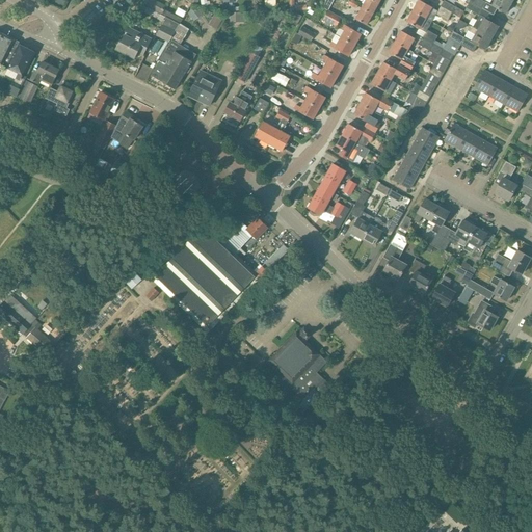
[(150,0),(147,6),(166,18),(180,24),(183,19),(165,9),(167,6),(155,0),(150,0)]
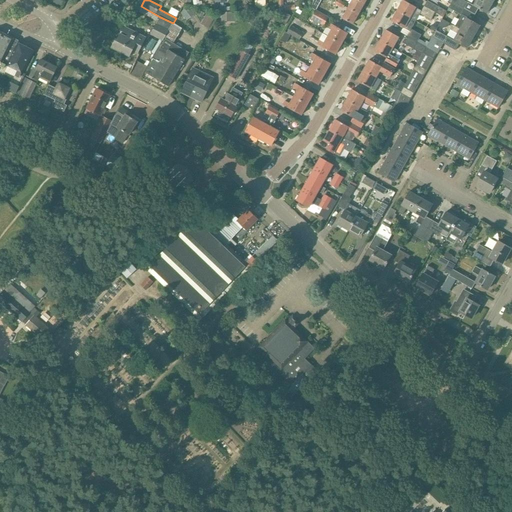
[(265,0),(255,0),(255,9),(265,8),(265,0)]
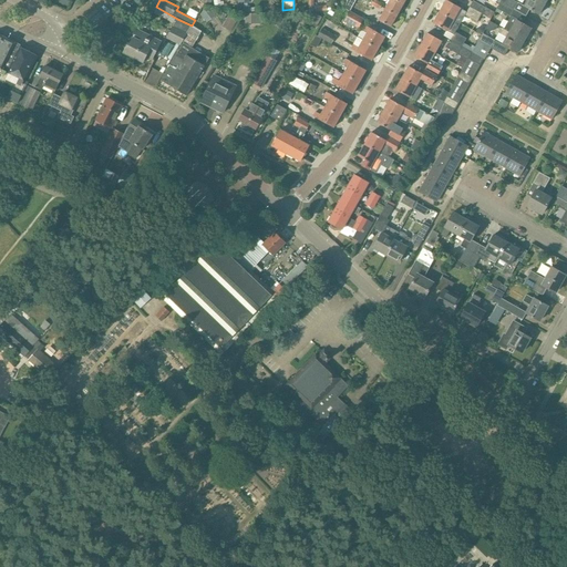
[(348,0),(344,9),(349,11),(350,11),(356,0),(348,0)]
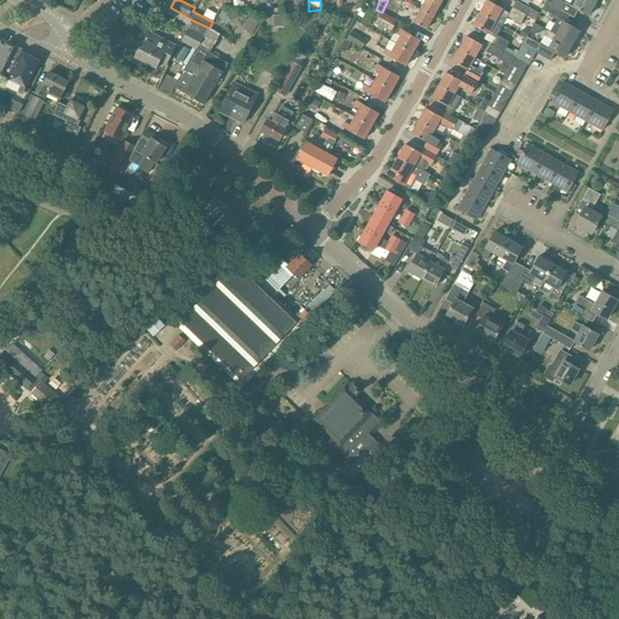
[(440,4),(432,0),(426,0),(421,10),(433,17),(440,4)]
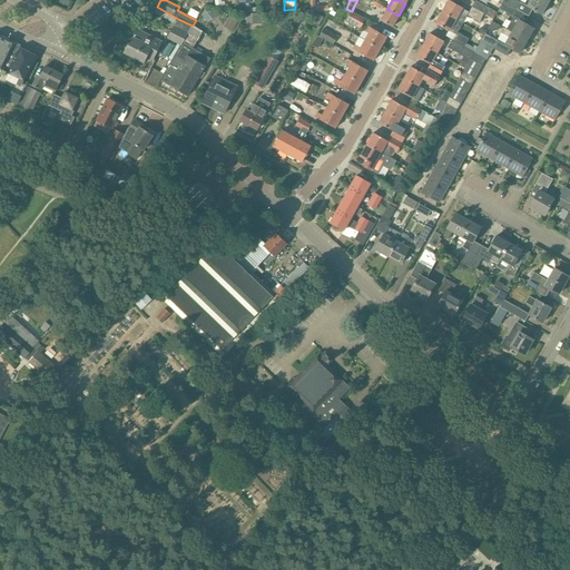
[(457,20),(462,8),(449,0),(442,12),(457,20)]
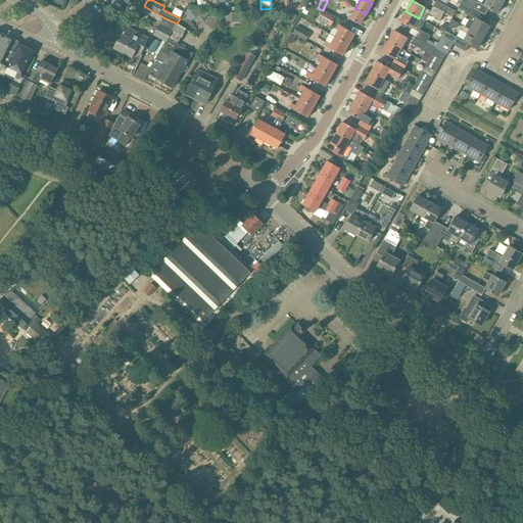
[(473,0),(463,0),(462,2),(474,9),(478,3),(473,0)]
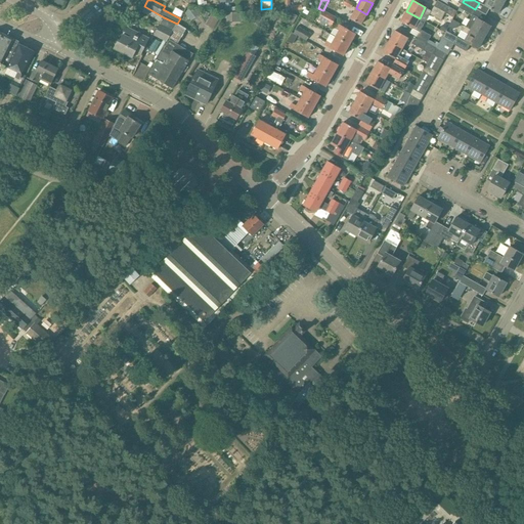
[(500,0),(486,0),(487,0),(484,5),(498,13),(505,2),(500,0)]
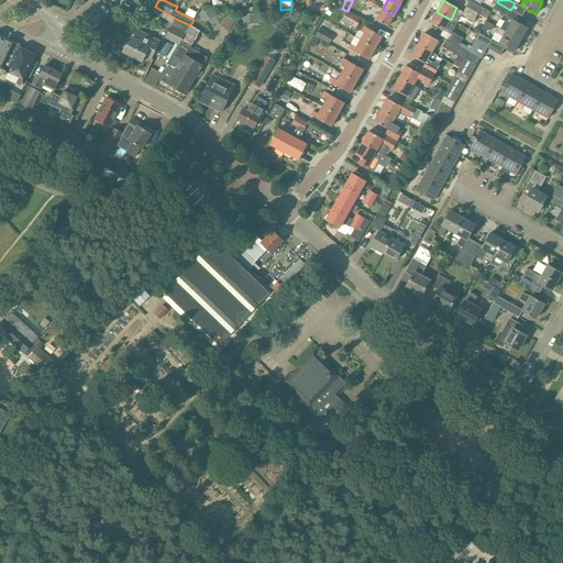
[(471,1),(466,7),(478,14),(484,17),(487,10),(471,1)]
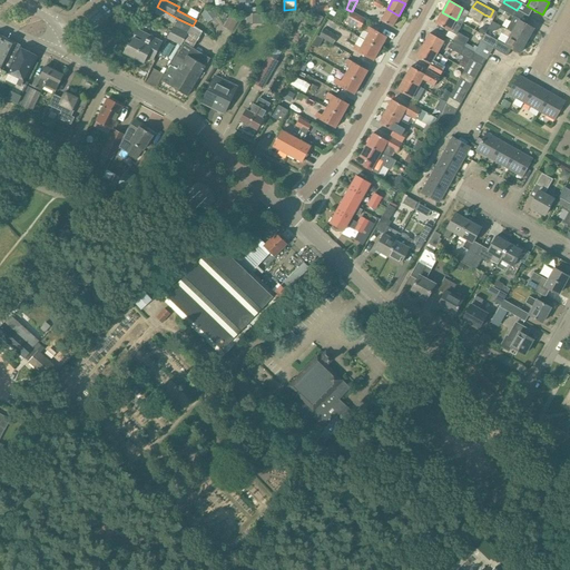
[(513,17),(517,10),(503,2),(500,9),(513,17)]
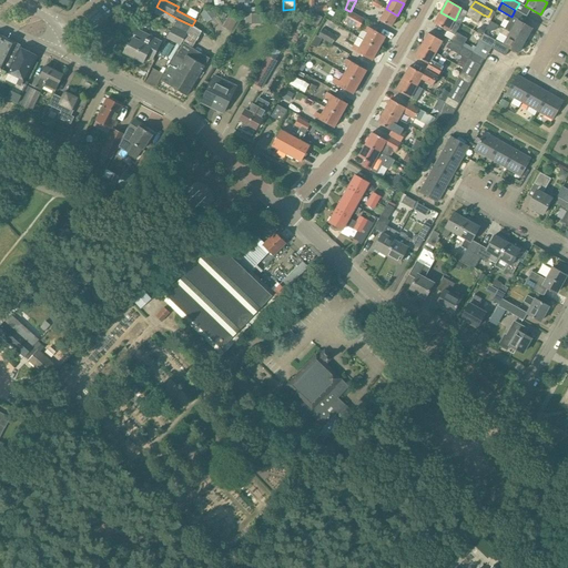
[(171,21),(178,19),(156,7),(156,8),(159,16),(171,21)]
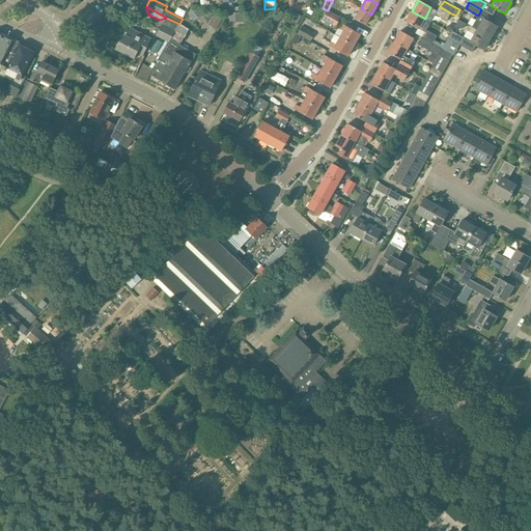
[(451,14),(440,6),(436,15),(447,21),(451,14)]
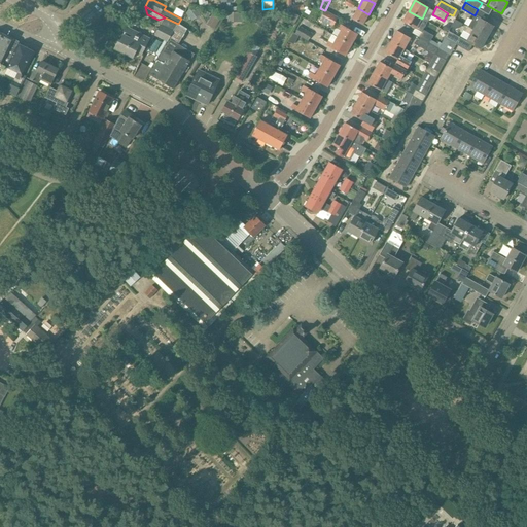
[(196,7),(186,13),(191,21),(201,14),(200,13),(196,7)]
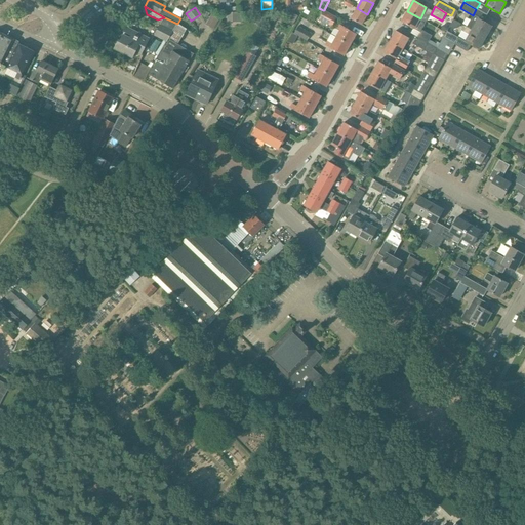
[(361,25),(367,14),(357,8),(351,19),(361,25)]
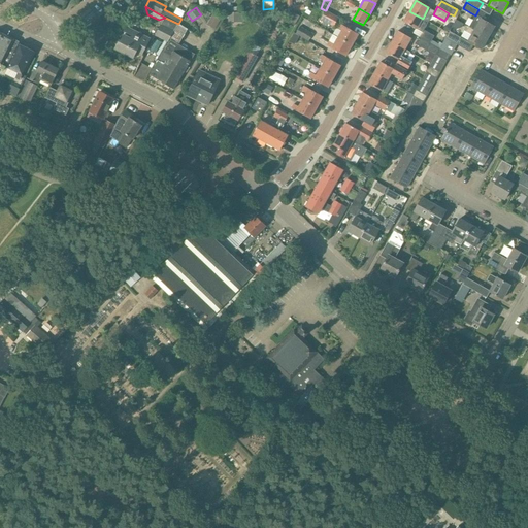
[(325,10),(321,20),(334,27),(338,18),(325,10)]
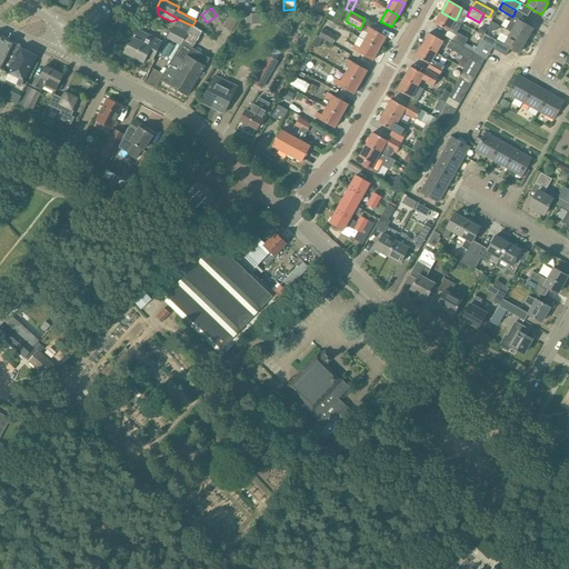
[(232,12),(223,27),(231,31),(240,17),(232,12)]
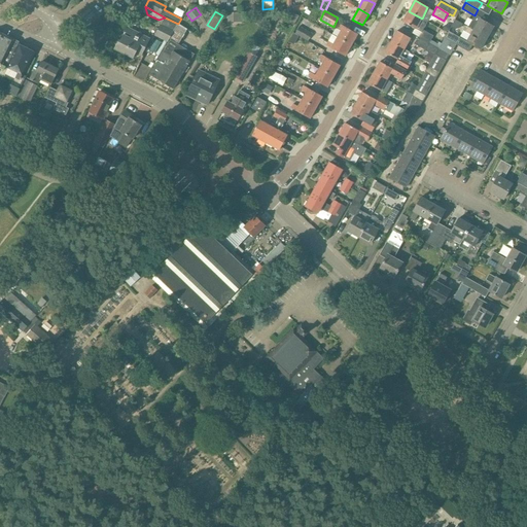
[(438,48),(441,44),(442,43),(440,42),(438,44),(431,40),(433,36),(423,30),(428,22),(422,19),(409,11),(402,22),(416,29),(413,33),(419,37),(438,48)]
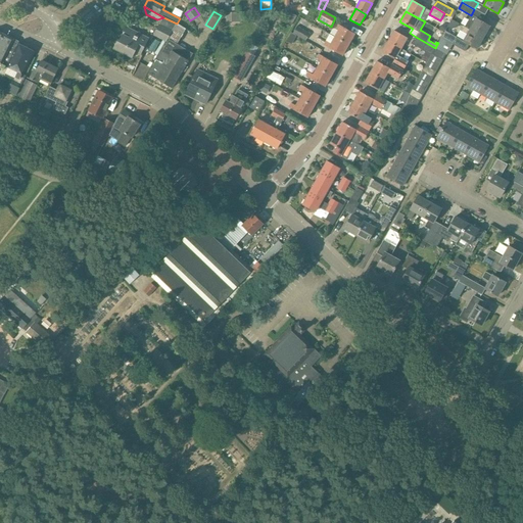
[(241,22),(241,13),(227,13),(227,22),(241,22)]
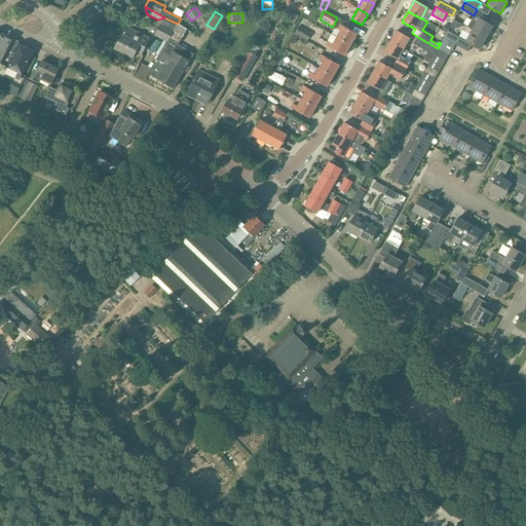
[(472,20),(467,27),(487,38),(493,26),(480,19),(476,15),(473,21),(472,20)]
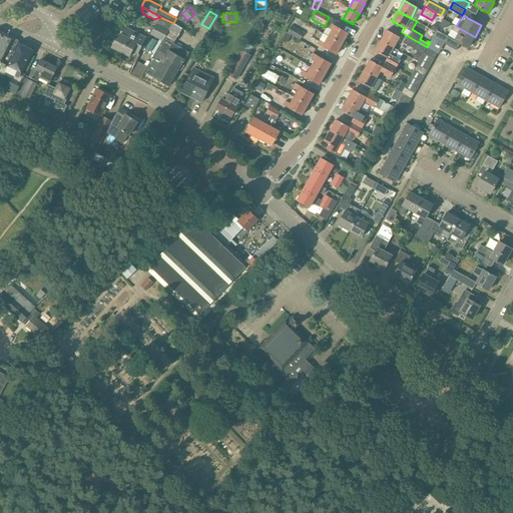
[(160,17),(151,35),(162,41),(163,41),(164,38),(173,23),(160,17)]
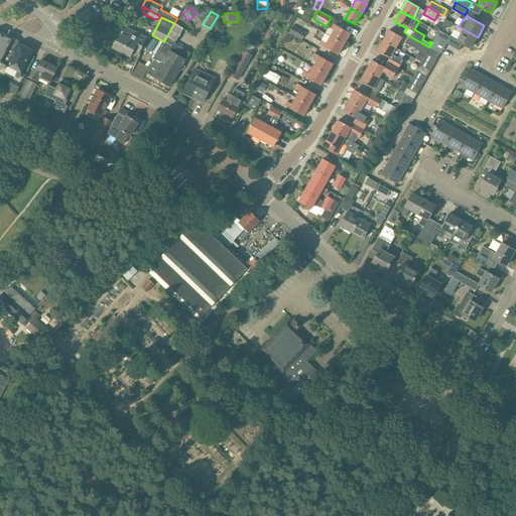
[(334,29),(330,36),(344,44),(350,33),(332,22),(329,27),(334,29)]
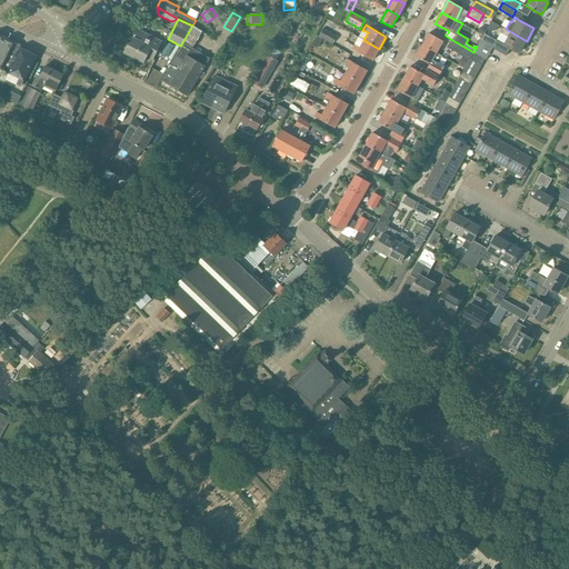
[(195,27),(185,43),(192,48),(202,32),(195,27)]
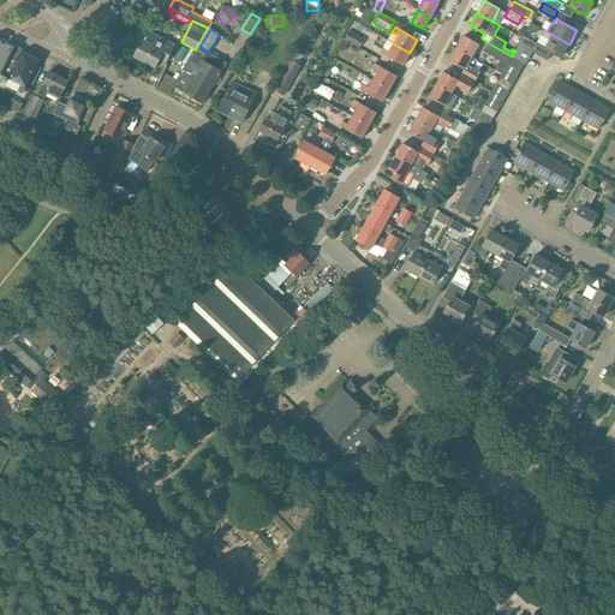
[(365,40),(350,30),(345,40),(359,48),(365,40)]
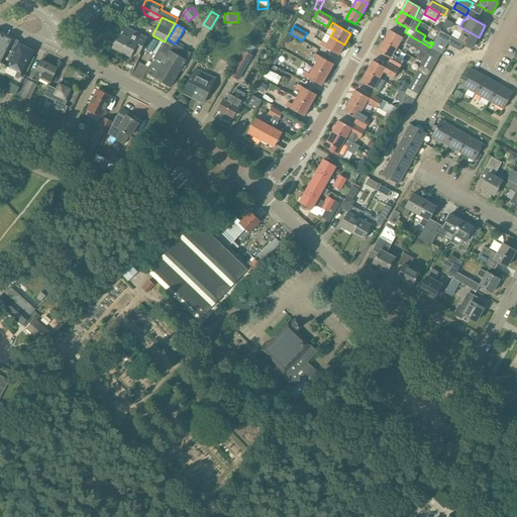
[(479,37),(459,26),(457,25),(455,30),(462,34),(458,41),(451,36),(440,30),(436,38),(447,44),(460,52),(464,44),(472,48),(479,37)]
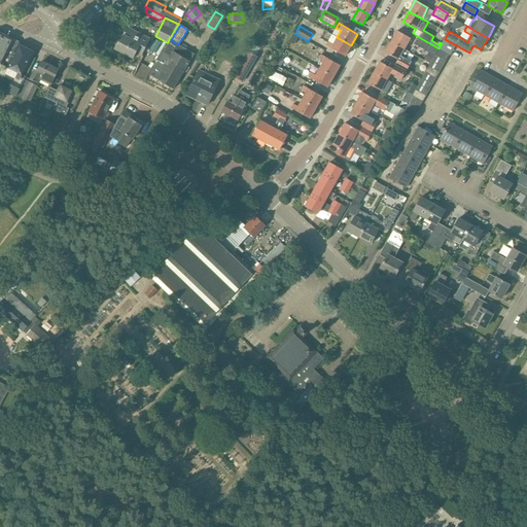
[(149,39),(134,31),(130,38),(124,35),(120,41),(119,41),(114,48),(133,58),(136,53),(141,56),(149,39)]
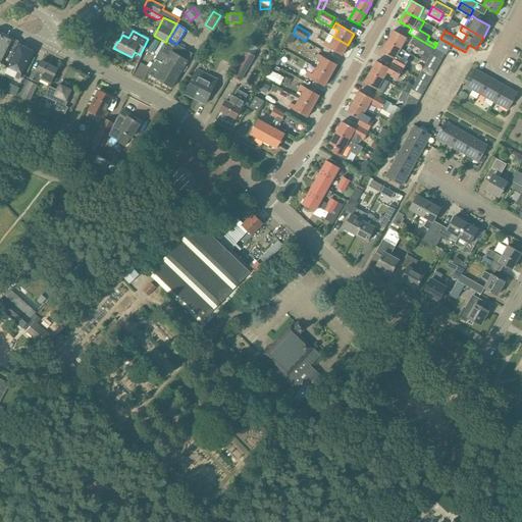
[(394,31),(387,41),(401,48),(407,38),(394,31)]
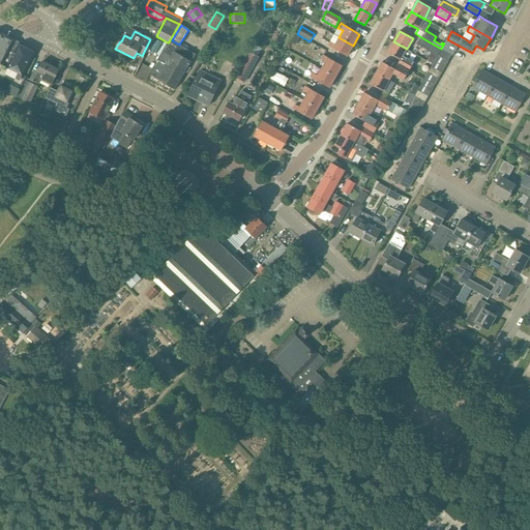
[(294,33),(290,41),(296,45),(300,36),(294,33)]
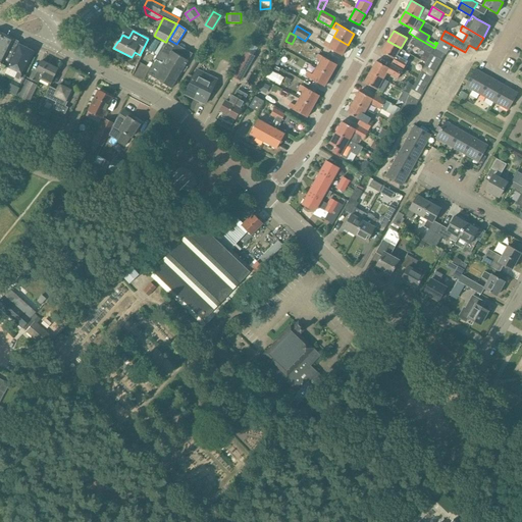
[(0,67),(13,41),(0,34),(0,67)]
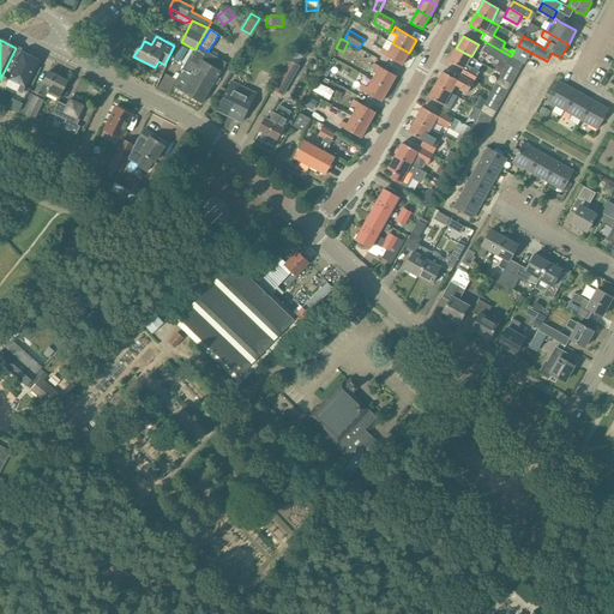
[(409,53),(392,43),(387,52),(383,48),(379,53),(402,65),(409,53)]
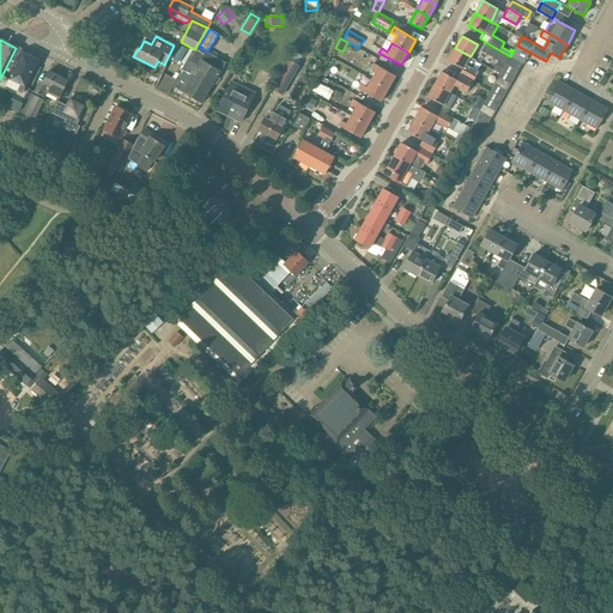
[(505,65),(509,59),(510,56),(487,43),(483,52),(505,65)]
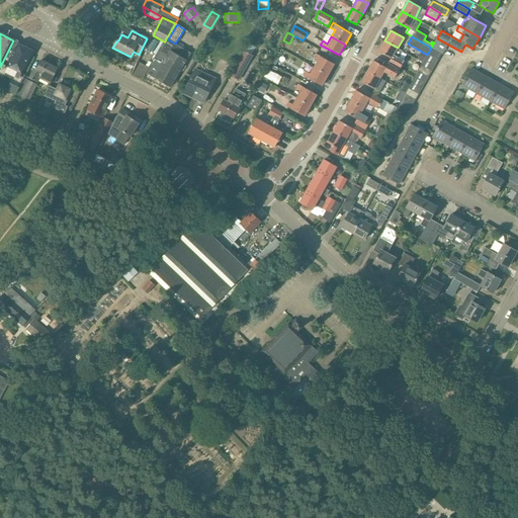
[(437,38),(434,42),(433,44),(445,51),(448,45),(437,38)]
